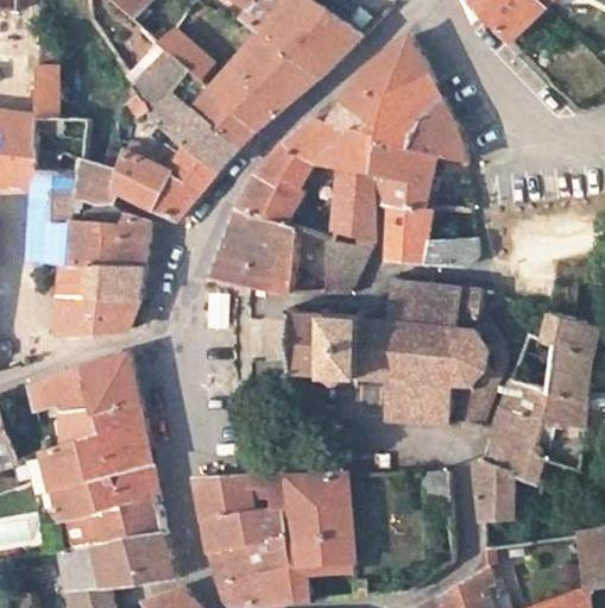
[(0,10),(18,11),(18,0),(0,0),(0,10)]
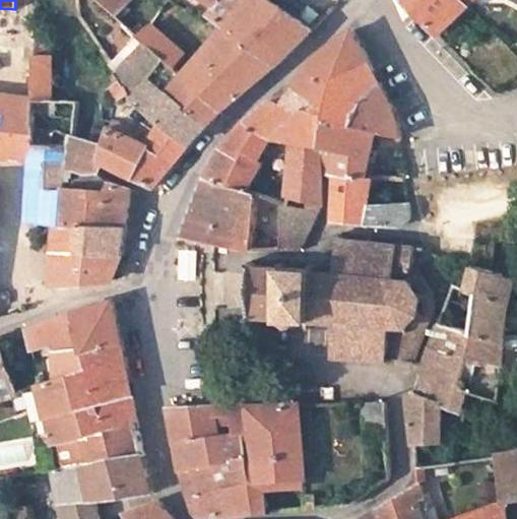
[(120,7),(124,2),(121,0),(91,0),(107,12),(116,4),(120,7)]
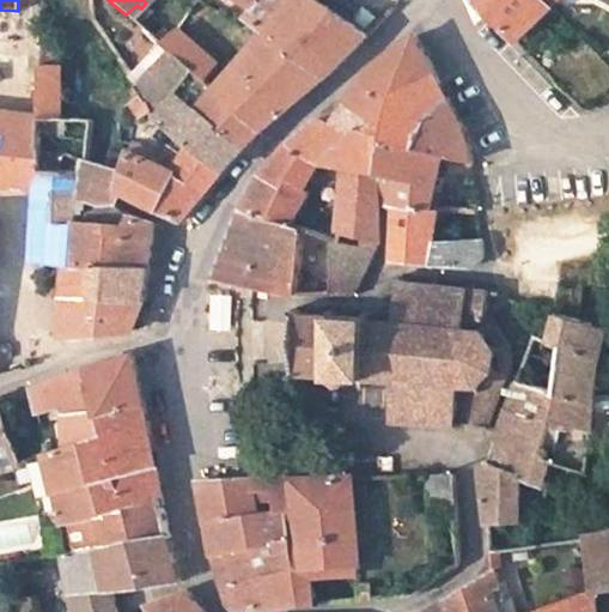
[(245,19),(270,36),(324,78),(332,70),(355,47),(365,37),(366,35),(315,0),(257,0),(253,10),(245,19)]
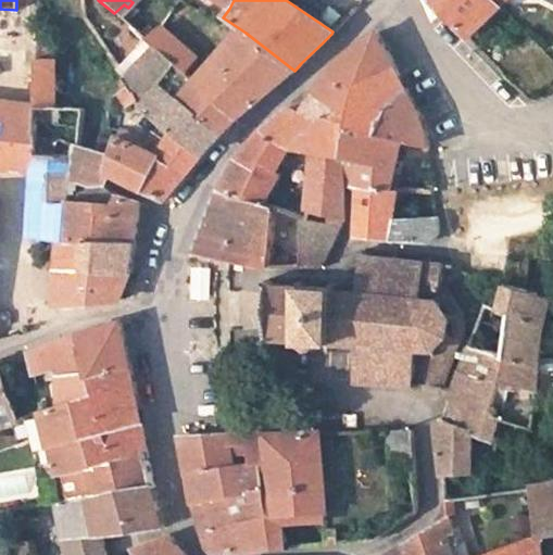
[(466,38),(498,7),(491,0),(430,0),(442,12),(466,38)]
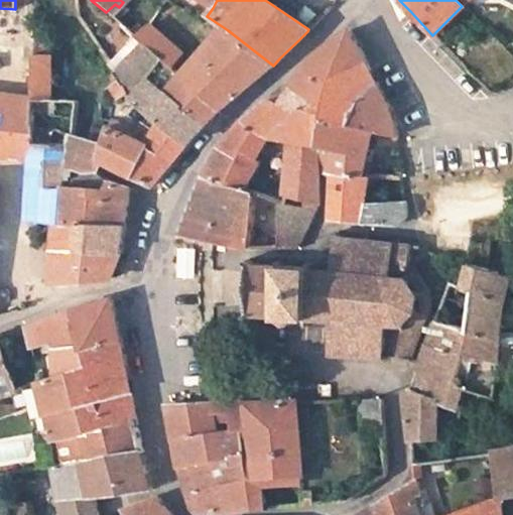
[(115,20),(123,10),(119,7),(115,4),(106,12),(115,20)]
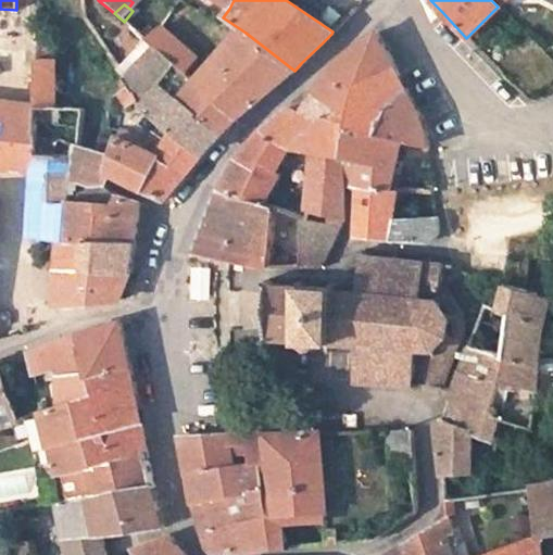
[(151,32),(143,26),(140,35),(173,64),(185,73),(192,55),(155,26),(151,32)]
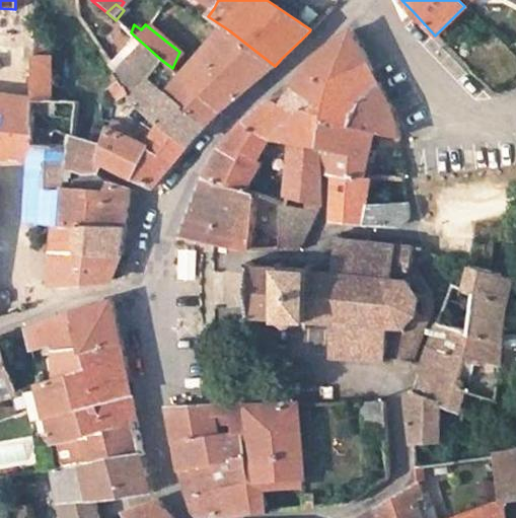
[(149,79),(161,60),(131,32),(124,26),(111,42),(127,61),(116,75),(128,93),(130,98),(154,118),(160,123),(162,125),(187,146),(195,137),(204,128),(206,125),(149,79)]
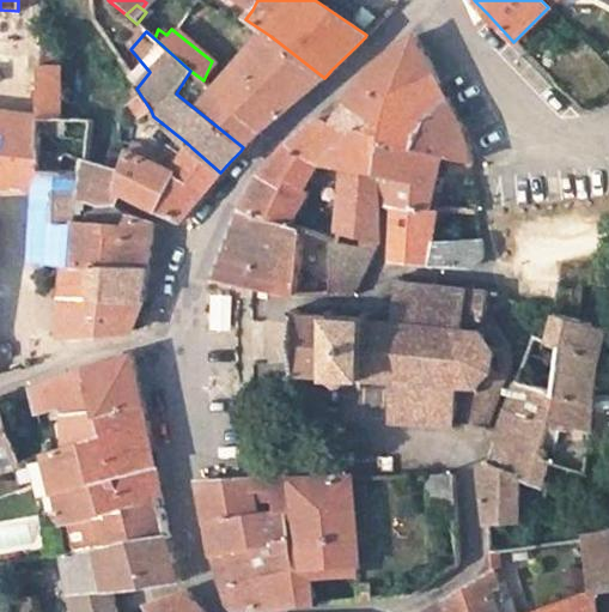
[(270,36),(223,89),(219,94),(263,127),(267,125),(312,89),(324,78),(270,36)]
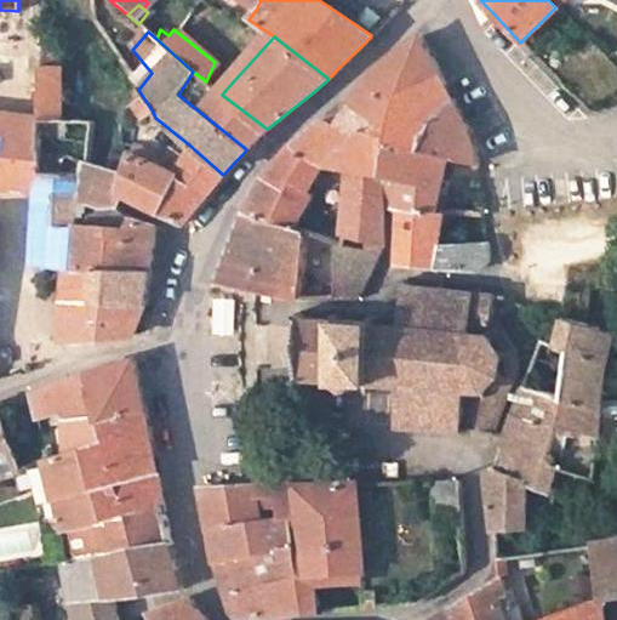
[(430,121),(452,104),(446,95),(424,53),(416,37),(387,58),(376,66),(360,86),(359,87),(341,117),(335,114),(326,124),(335,129),(387,137),(387,138),(418,149),(430,121)]
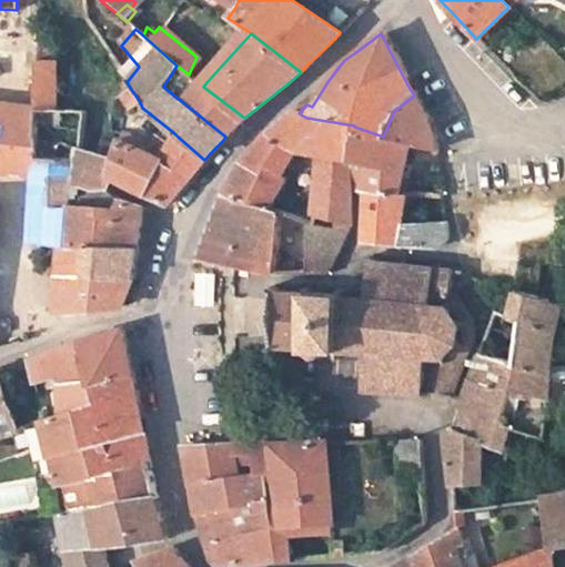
[(30,64),(28,108),(53,110),(52,62),(30,64)]
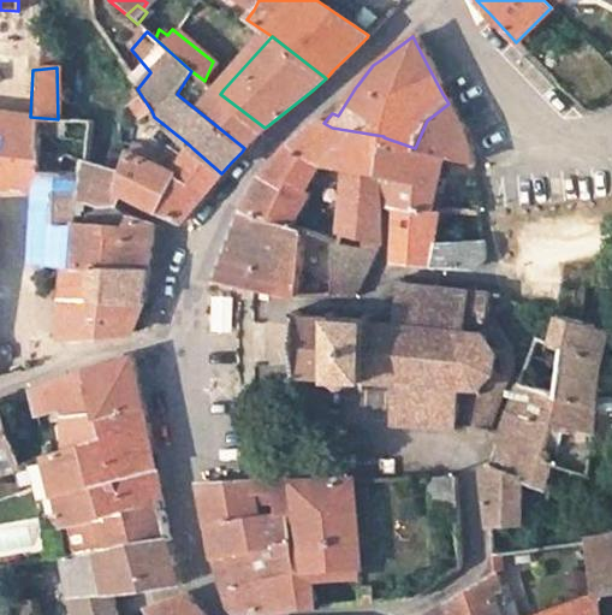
[(137,89),(123,71),(118,75),(126,90),(120,95),(126,102),(123,105),(134,118),(152,111),(137,89)]
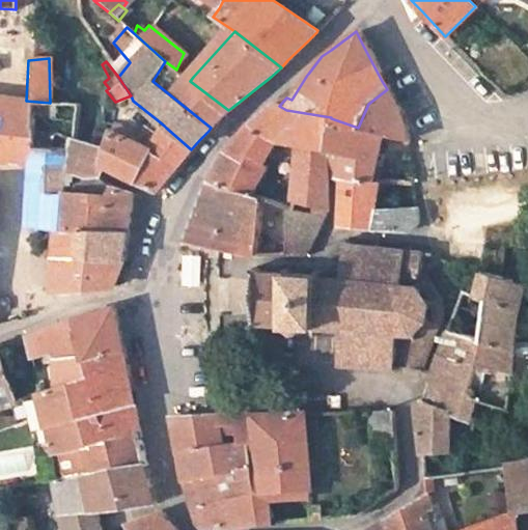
[(186,77),(176,70),(165,61),(153,81),(211,128),(214,123),(215,122),(221,116),(228,110),(190,81),(186,77)]
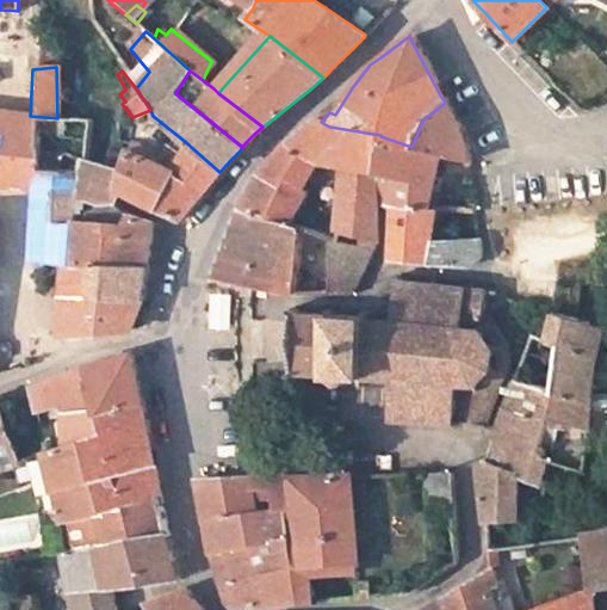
[(445,103),(423,119),(412,147),(438,151),(465,155),(463,137),(460,134),(445,103)]
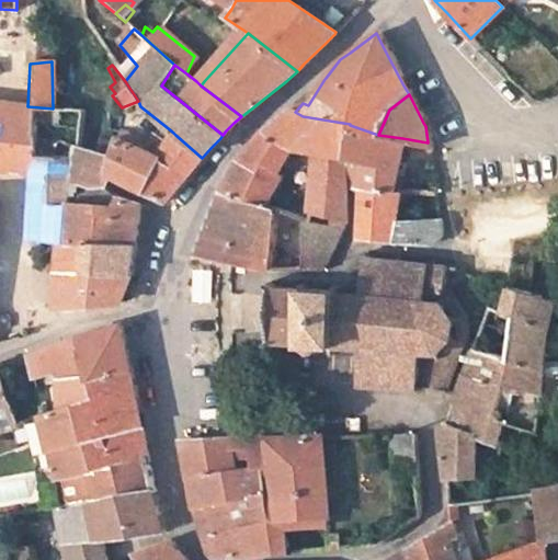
[(27,106),(0,102),(0,166),(27,170),(23,238),(59,243),(57,272),(86,273),(87,243),(65,242),(68,207),(69,180),(71,161),(29,159),(27,106)]
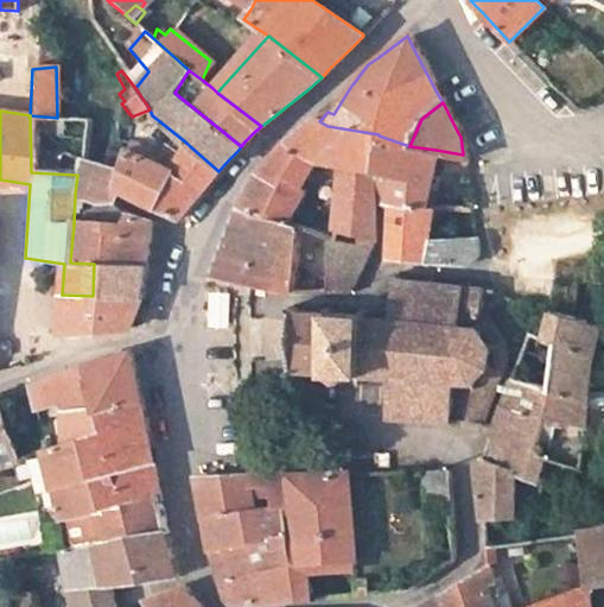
[(316,159),(345,168),(336,232),(375,241),(375,204),(372,179),(379,136),(379,134),(328,126),(319,121),(315,119),(303,131),(290,141),(285,143),(266,163),(258,175),(239,209),(286,222),(305,189),(292,184),(305,163),(311,166),(316,159)]
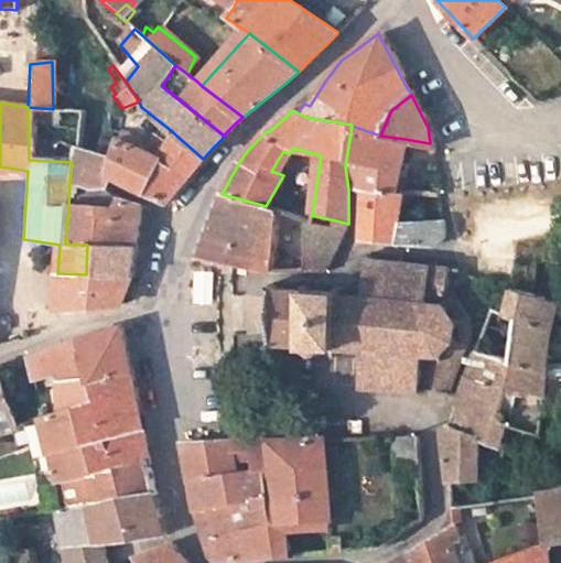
[(364,192),(365,187),(394,193),(405,139),(380,136),(352,126),(345,166),(348,190),(364,192)]
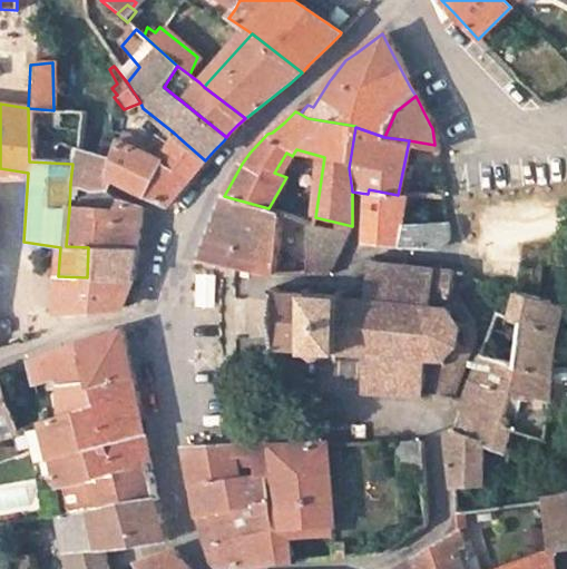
[(115,158),(76,148),(72,164),(70,183),(94,190),(108,189),(109,184),(110,176),(128,185),(159,202),(168,205),(173,196),(185,183),(205,160),(178,137),(170,147),(155,137),(146,153),(139,150),(143,143),(124,134),(118,141),(115,158)]
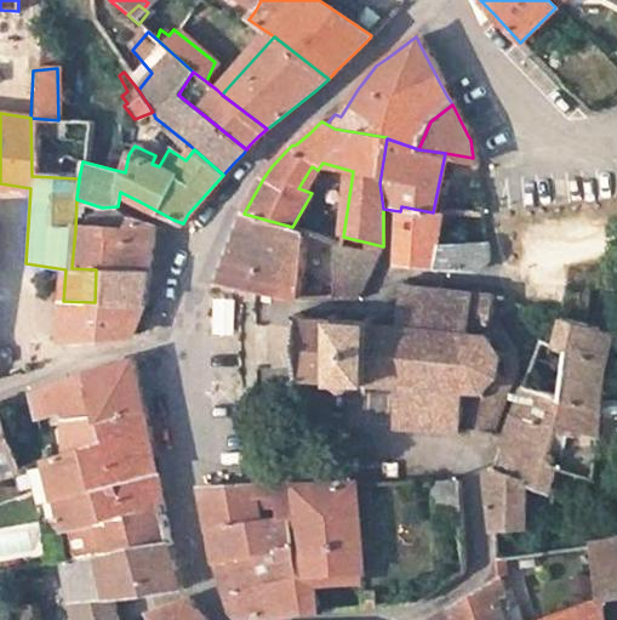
[(439,214),(433,212),(401,206),(400,211),(398,265),(474,272),(489,261),(487,251),(486,243),(433,245),(439,214)]
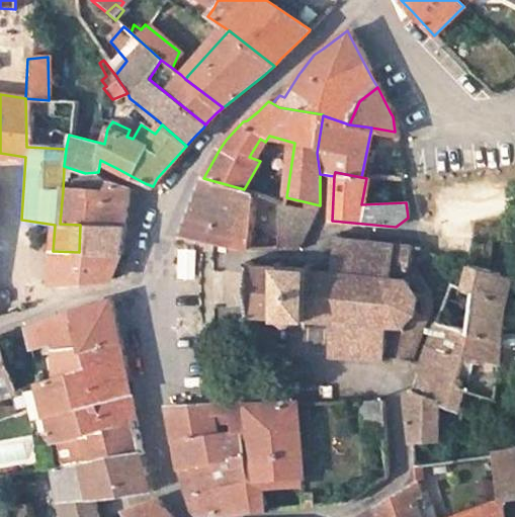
[(231,246),(251,250),(255,193),(244,189),(203,178),(194,200),(188,214),(180,237),(196,239),(209,241),(220,243),(231,246)]
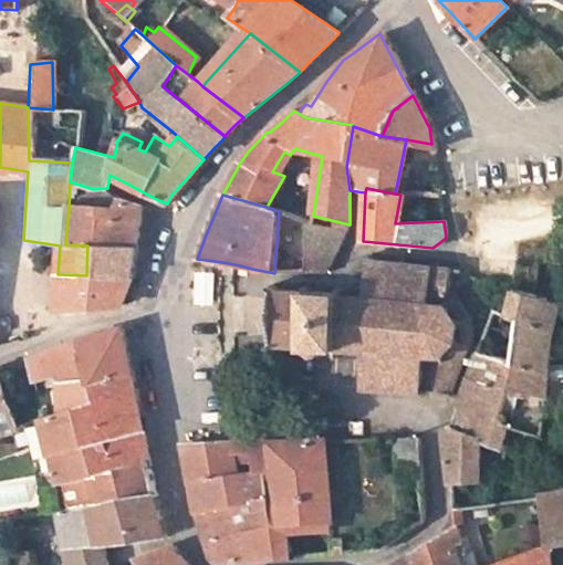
[(87,246),(136,248),(137,243),(138,231),(142,208),(120,198),(113,211),(69,209),(65,244),(87,246)]
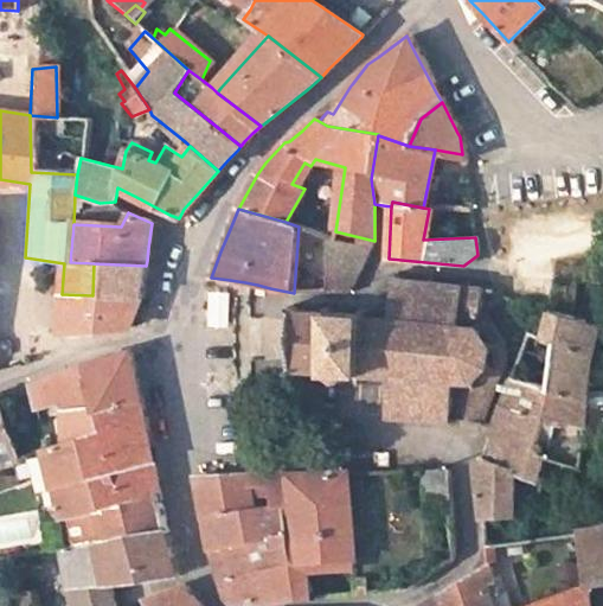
[(337,240),(329,236),(326,293),(350,293),(371,248),(337,240)]
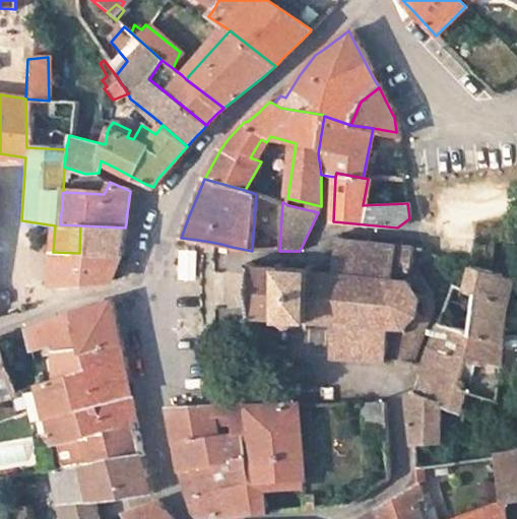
[(123,243),(125,228),(80,225),(79,253),(122,256),(123,243)]
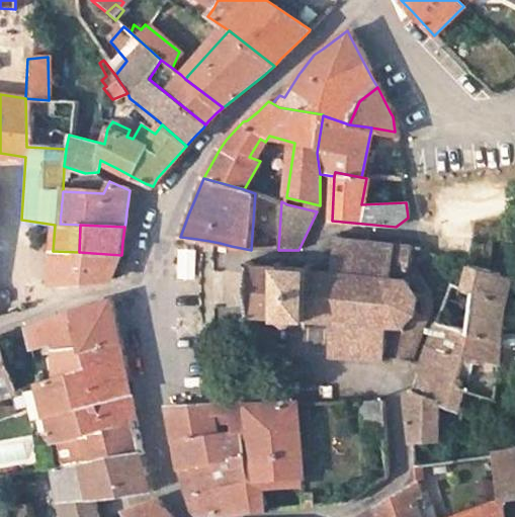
[(409,266),(411,248),(400,247),(401,242),(399,240),(393,245),(371,243),(370,236),(366,235),(365,242),(341,238),(337,233),(334,236),(336,238),(336,243),(339,245),(336,272),(314,270),(314,265),(310,264),(309,269),(283,266),(279,261),(276,263),(279,266),(252,264),(249,259),(245,261),(250,267),(250,314),(246,319),(248,321),(255,317),(265,317),(271,317),(281,318),(277,322),(278,325),(283,323),(297,324),(299,321),(308,321),(308,325),(314,326),(314,322),(334,323),(333,352),(327,356),(330,359),(334,356),(356,357),(355,360),(362,361),(362,358),(379,359),(385,363),(390,361),(395,361),(411,363),(428,318),(431,304),(428,291),(409,266)]
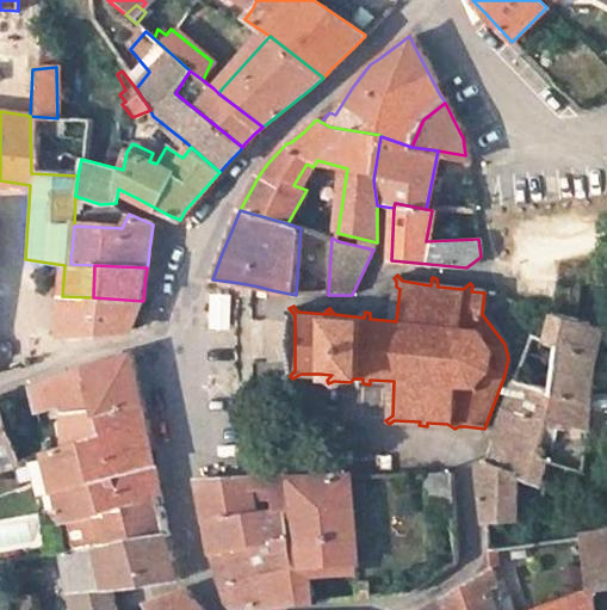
[(93,297),(62,296),(60,336),(78,334),(118,332),(130,331),(131,330),(135,321),(142,302),(143,301),(93,297)]
